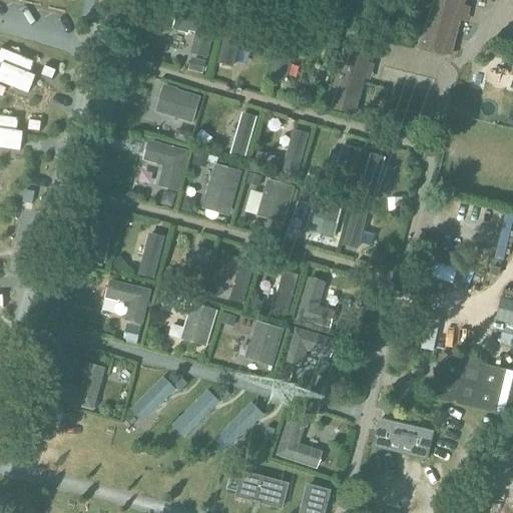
[(450,55),(464,0),(431,0),(419,47),(450,55)]
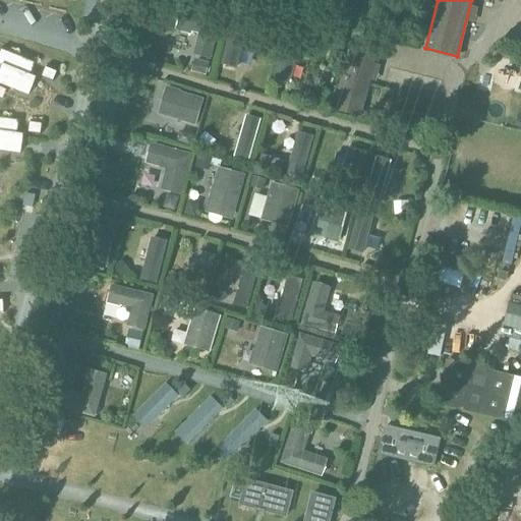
[(220,20),(181,9),(176,26),(199,34),(193,55),(209,59),(220,20)]
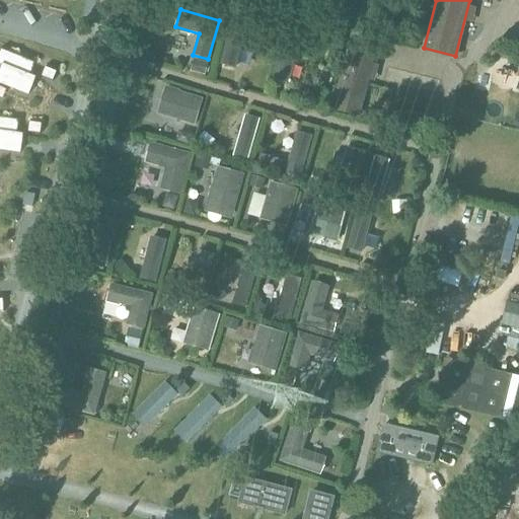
[(250,26),(235,22),(223,64),(238,68),(250,26)]
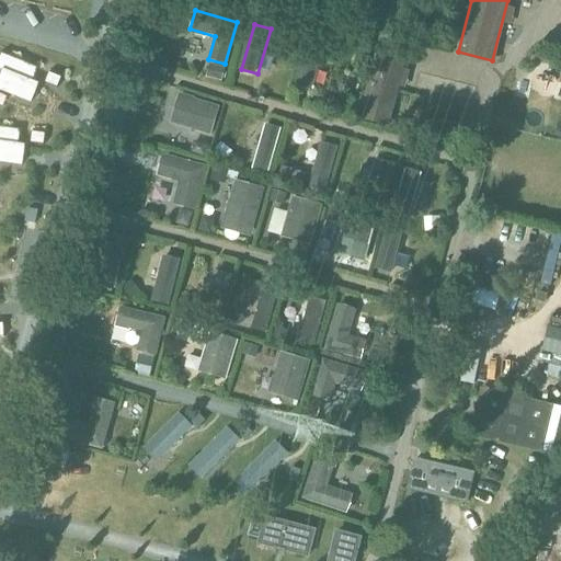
[(298,60),(305,39),(290,36),(284,56),(298,60)]
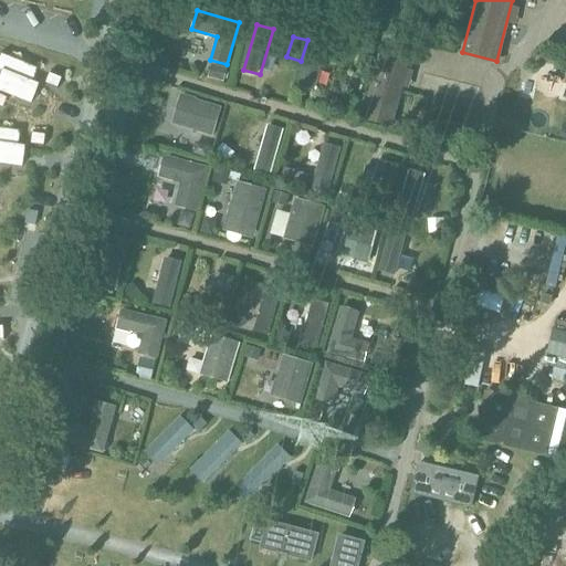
[(363,118),(390,125),(411,43),(384,37),(363,118)]
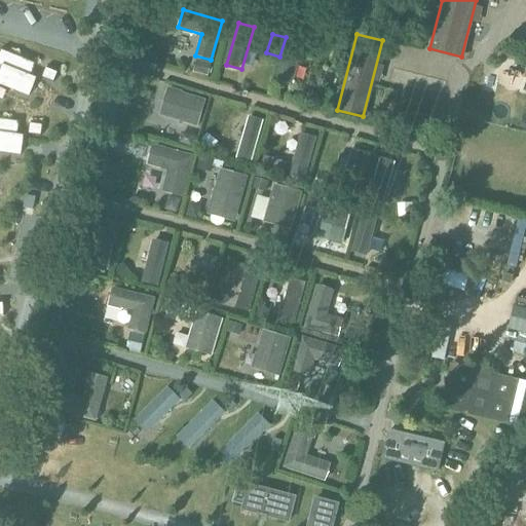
[(304,43),(289,38),(276,81),(292,85),(304,43)]
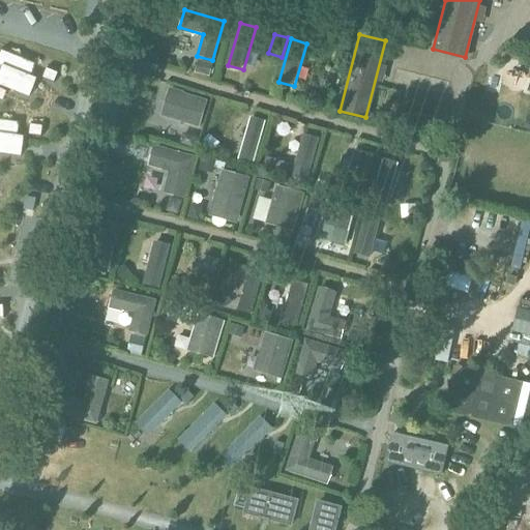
[(36,65),(1,51),(0,54),(0,65),(3,67),(0,75),(0,85),(29,97),(36,80),(31,78),(36,65)]
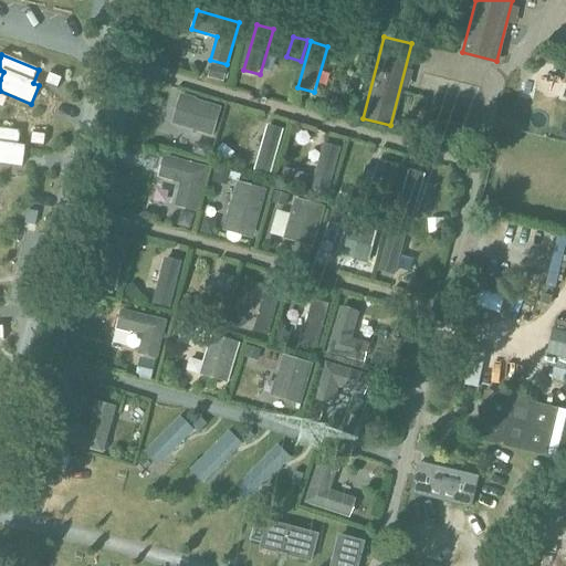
[(369,71),(373,59),(364,56),(360,69),(369,71)]
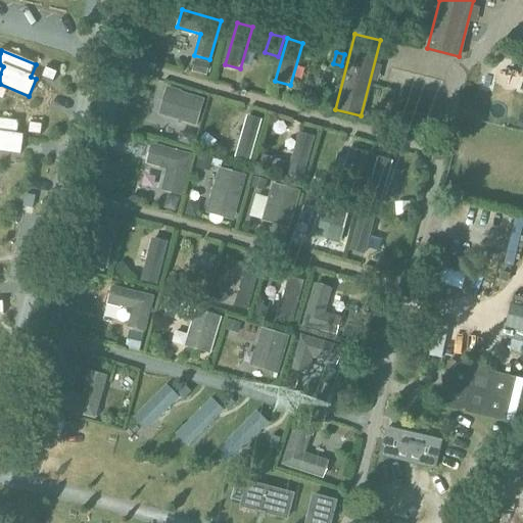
[(208,63),(197,60),(194,70),(205,74),(208,63)]
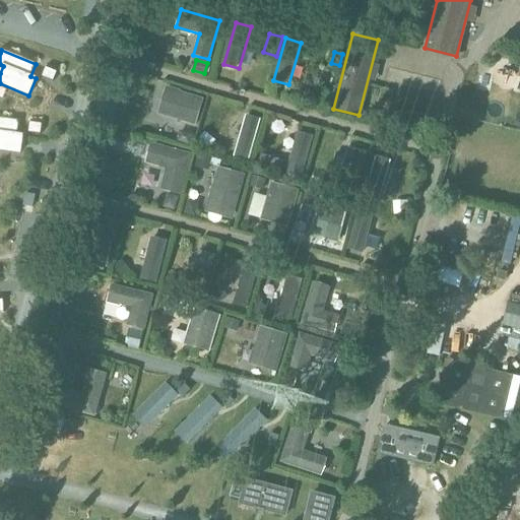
[(57,72),(46,67),(42,77),(54,82),(57,72)]
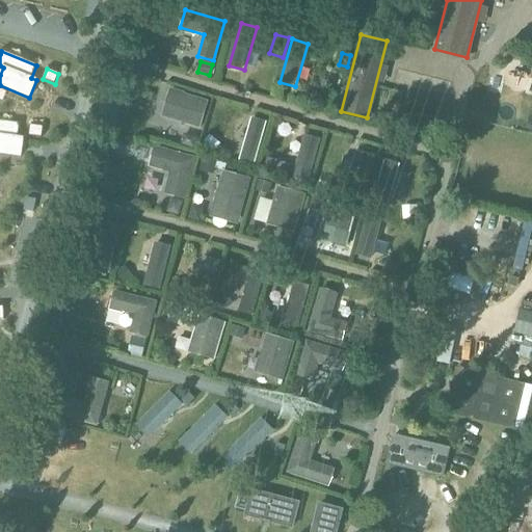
[(187,92),(173,88),(163,117),(201,129),(209,101),(187,94),(187,92)]
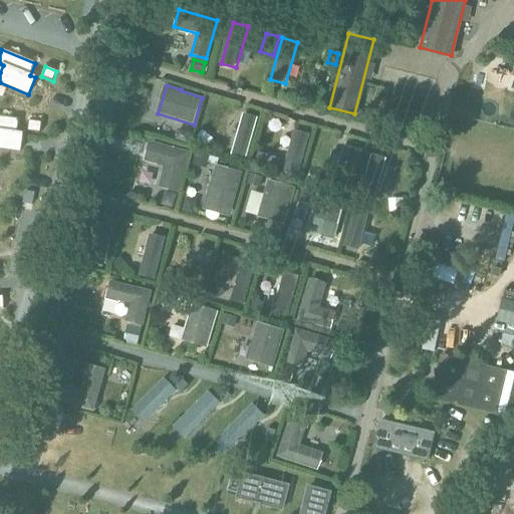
[(261,117),(246,113),(234,155),(249,159),(261,117)]
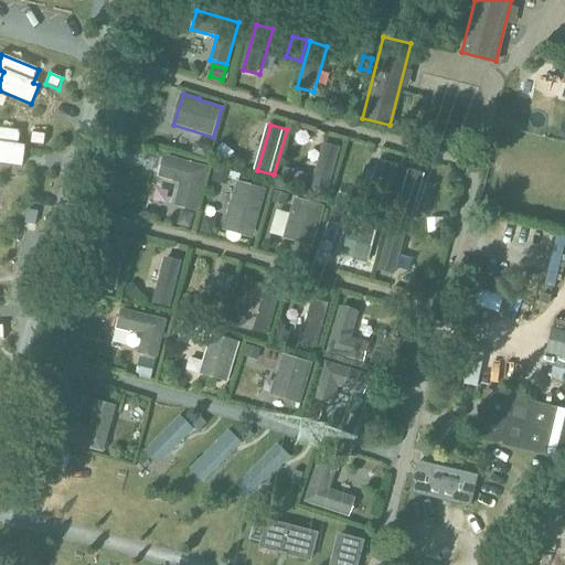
[(19,147),(21,131),(0,128),(0,163),(22,167),(25,147),(19,147)]
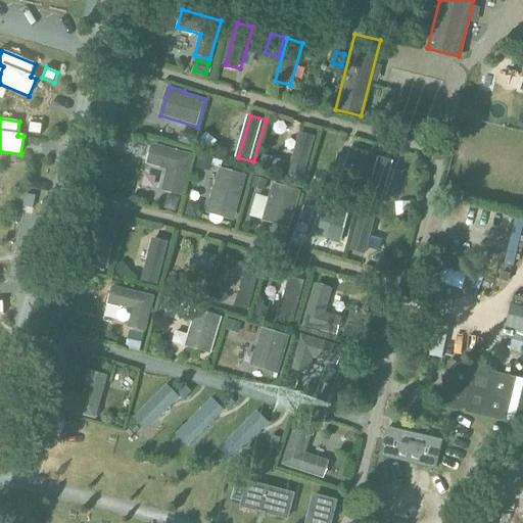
[(43,125),(30,124),(29,134),(41,136),(43,125)]
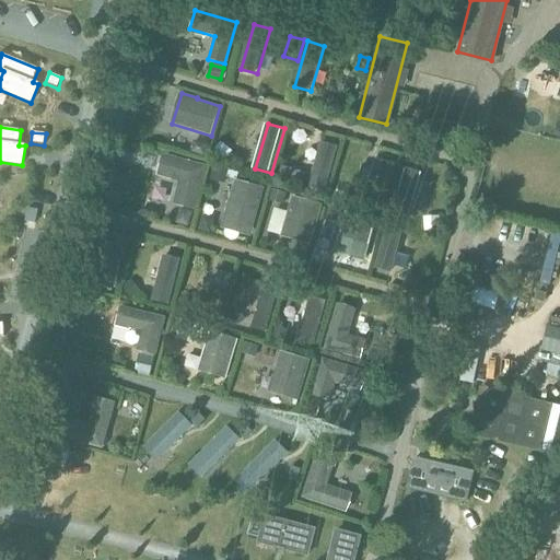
[(206,158),(208,158),(210,148),(208,147),(209,146),(194,141),(190,153),(205,158),(206,158)]
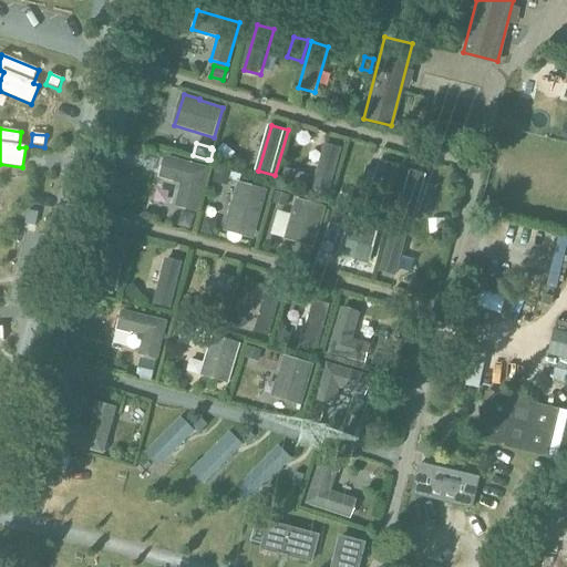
[(226,165),(235,154),(223,144),(215,155),(226,165)]
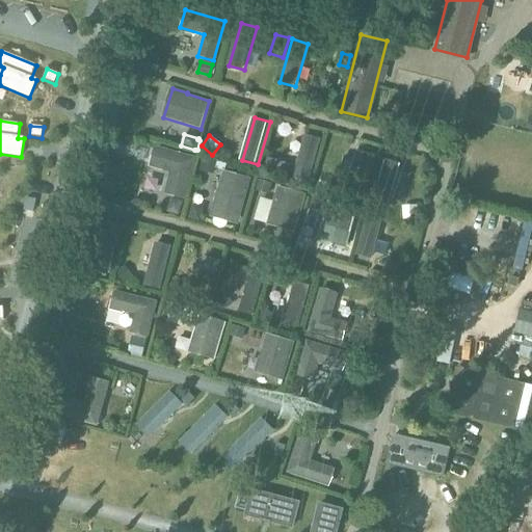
[(306,135),(293,178),(309,182),(321,139),(306,135)]
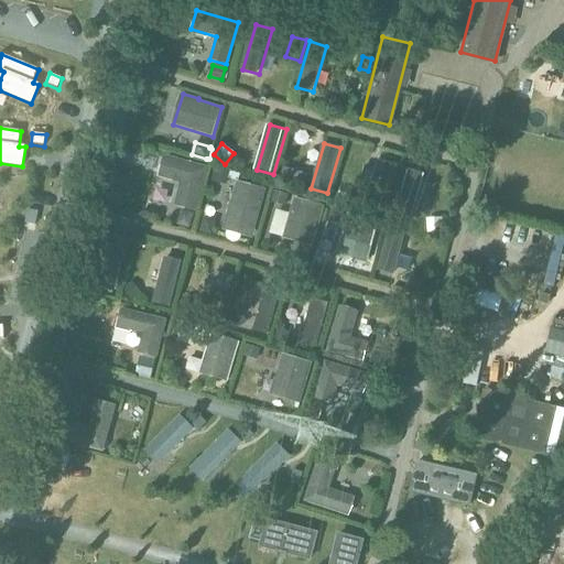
[(159,179),(181,184),(174,207),(196,213),(208,169),(180,160),(180,158),(173,155),(172,159),(164,156),(159,179)]
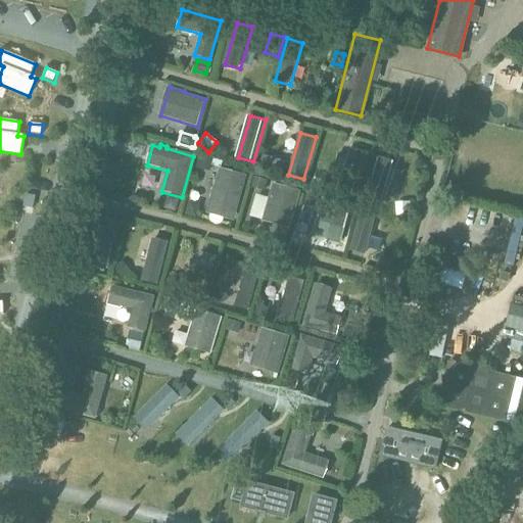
[(371,154),(355,149),(343,191),(359,196),(371,154)]
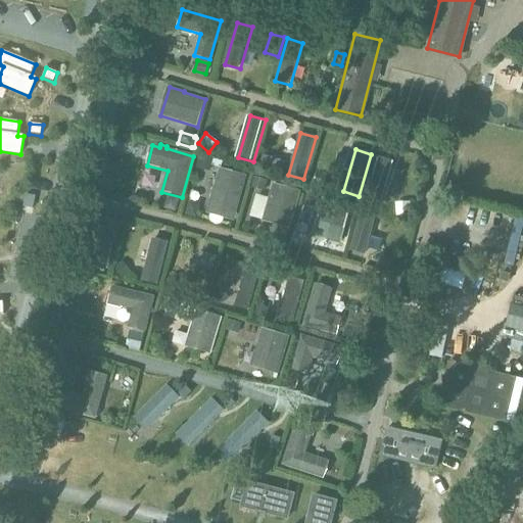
[(195,169),(209,172),(212,159),(198,156),(195,169)]
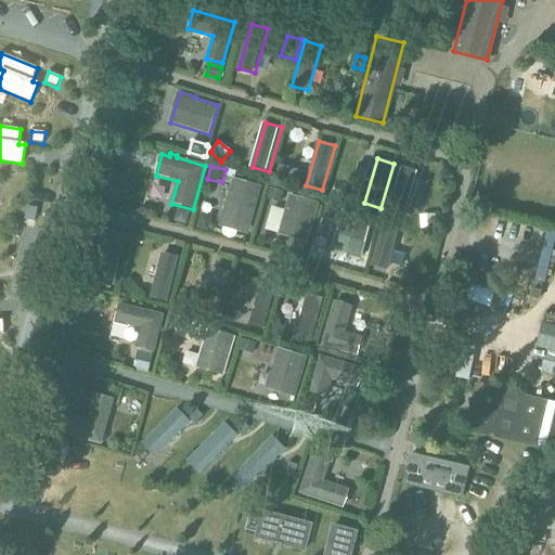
[(276,176),(299,183),(302,172),(280,166),(276,176)]
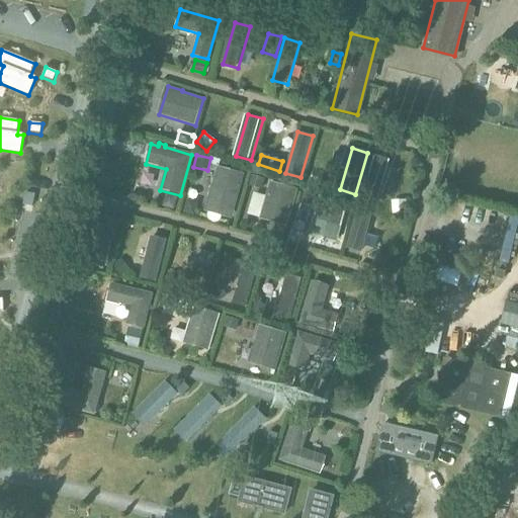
[(393,160),(377,155),(365,196),(380,201),(393,160)]
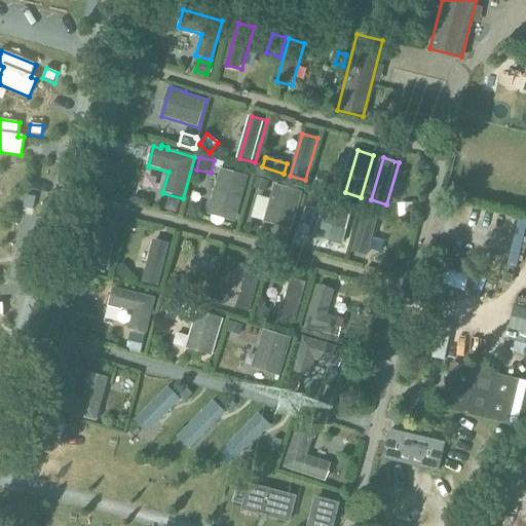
[(220,172),(211,204),(237,212),(247,179),(220,172)]
